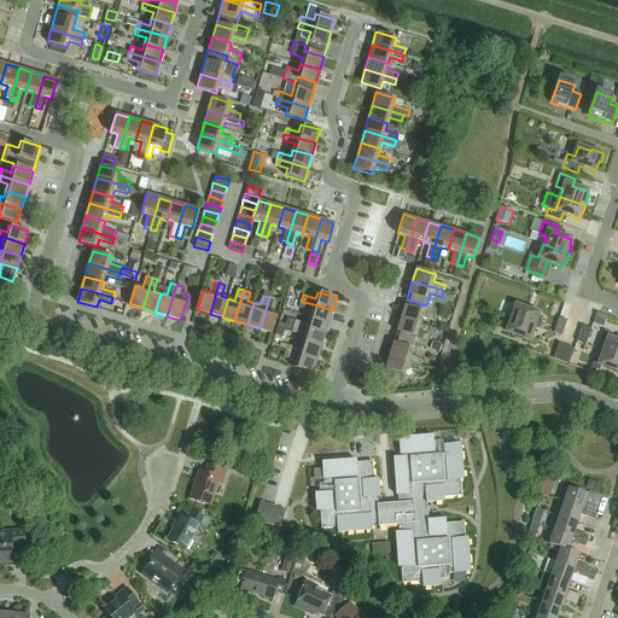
[(273,333),(279,314),(272,312),(275,299),(269,297),(260,328),(273,333)]
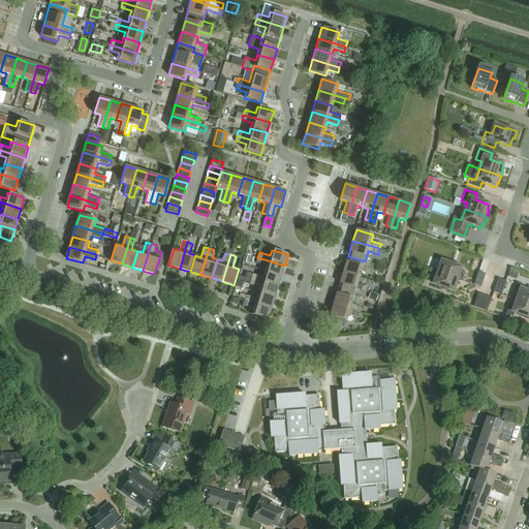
[(365,261),(348,256),(343,273),(360,278),(362,272),(371,275),(374,265),(365,261)]
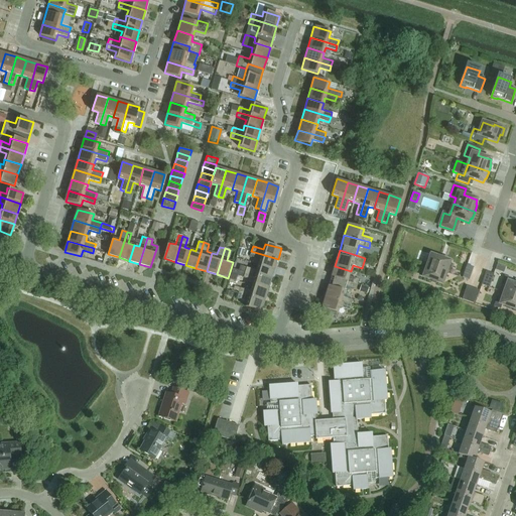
[(274,270),(278,259),(251,251),(250,256),(260,259),(258,265),(274,270)]
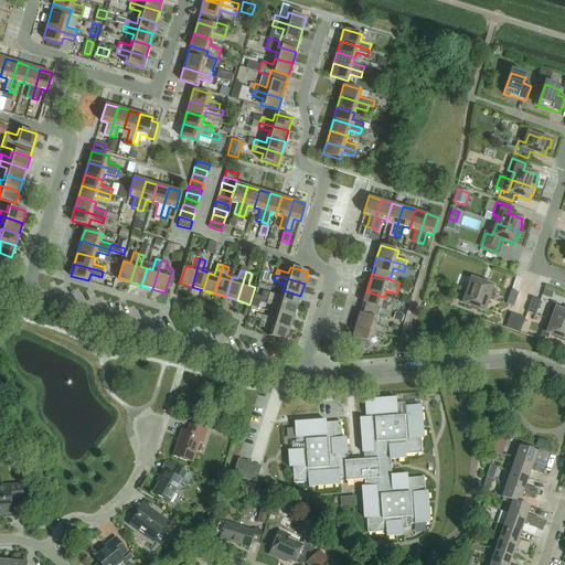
[(466,291),(489,299),(493,287),(472,279),(470,284),(469,284),(466,291)]
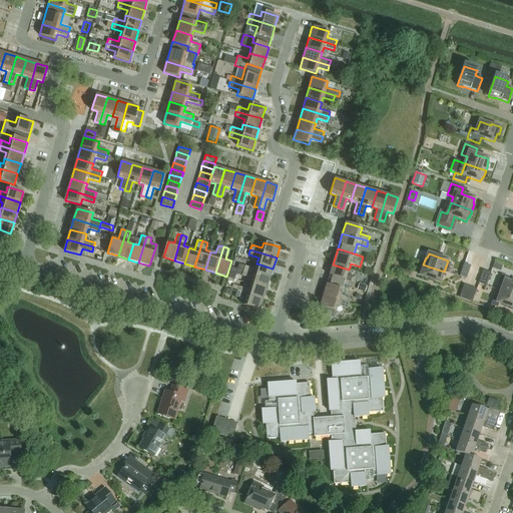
[(270,279),(273,269),(257,264),(255,269),(240,264),(239,268),(244,269),(243,271),(270,279)]
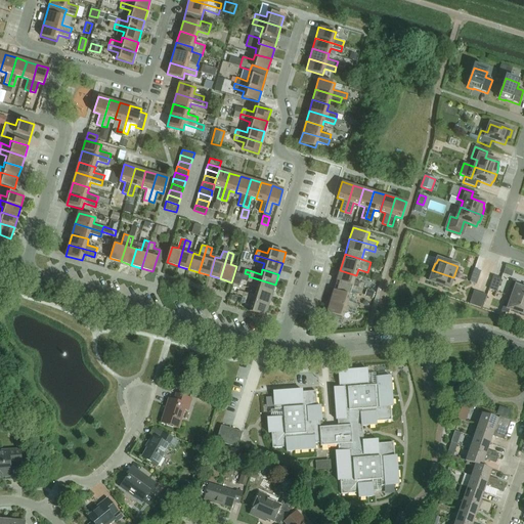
[(361,293),(364,284),(354,280),(356,275),(340,270),(336,286),(357,292),(361,293)]
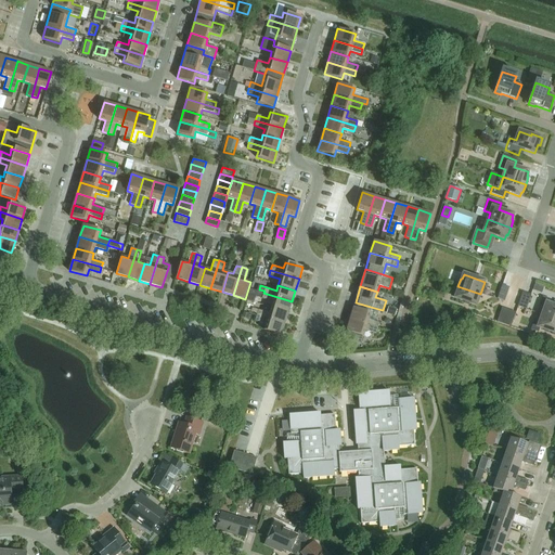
[(476,306),(480,294),(457,286),(455,294),(456,294),(455,298),(476,306)]
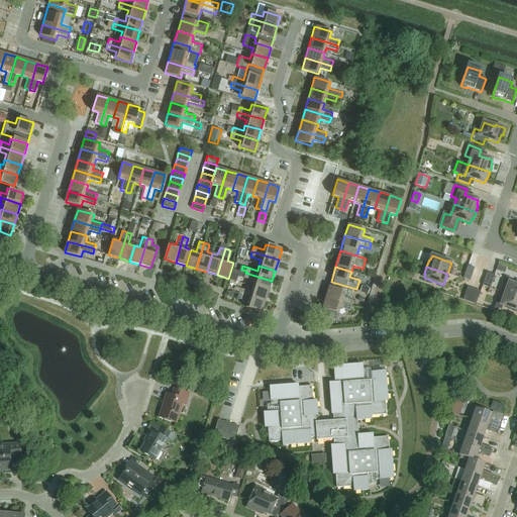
[(470,281),(474,269),(468,267),(463,279),(470,281)]
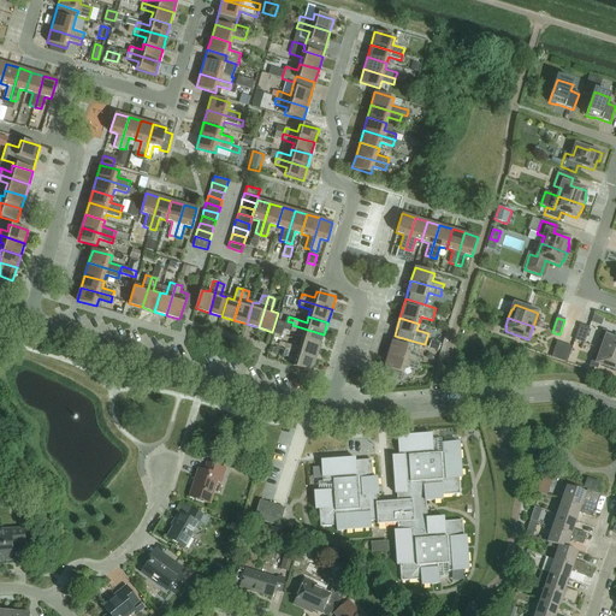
[(324,335),(292,325),(278,320),(274,333),(282,335),(284,329),(291,331),(303,335),(301,341),(320,347),(324,335)]
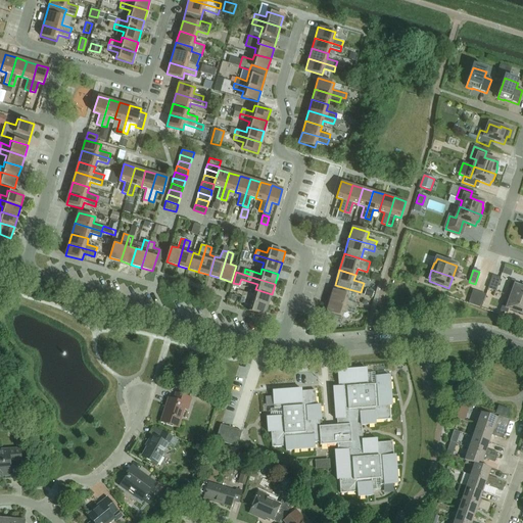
[(495,291),(501,279),(492,276),(488,289),(495,291)]
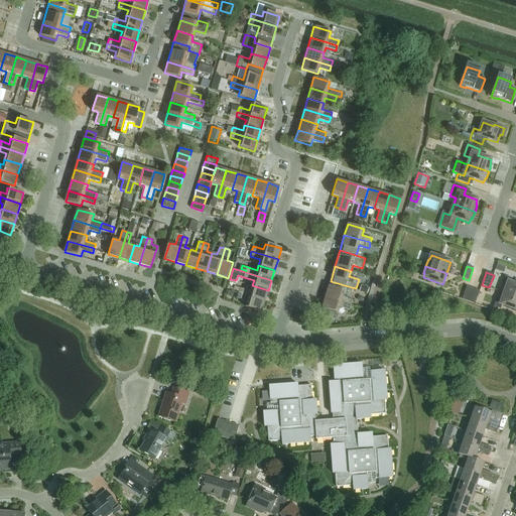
[(504,293),(515,297),(515,284),(510,282),(511,279),(505,276),(502,285),(506,287),(504,293)]
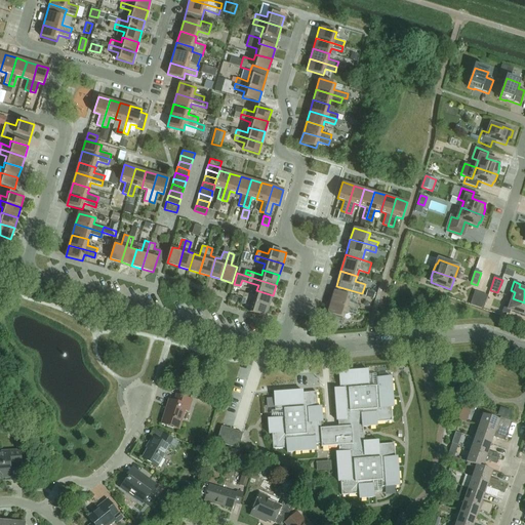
[(358,310),(359,306),(355,304),(358,292),(336,286),(331,303),(358,310)]
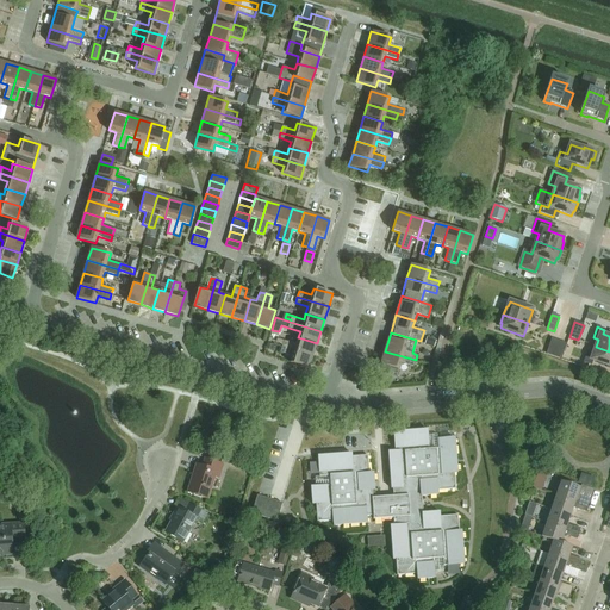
[(313,355),(317,343),(298,337),(296,344),(284,341),(282,347),(313,355)]
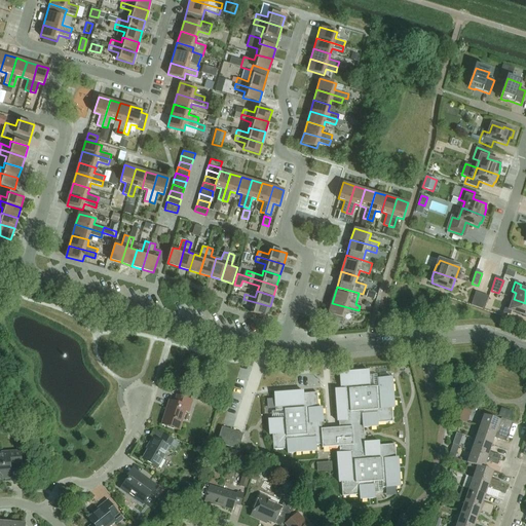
[(478,308),(482,295),(476,293),(472,306),(478,308)]
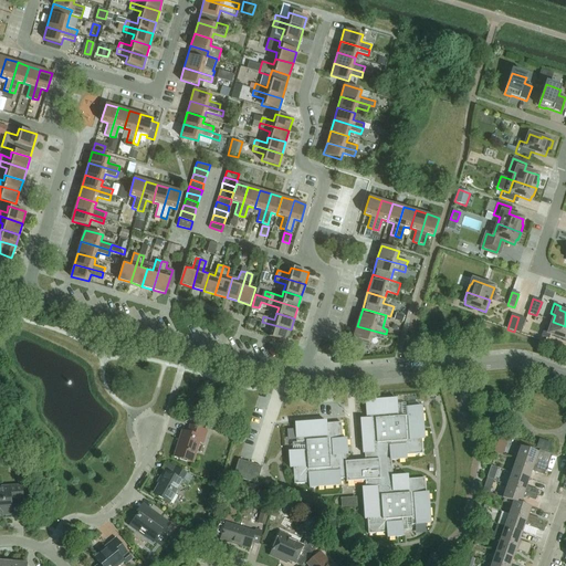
[(519,317),(514,332),(521,334),(525,320),(519,317)]
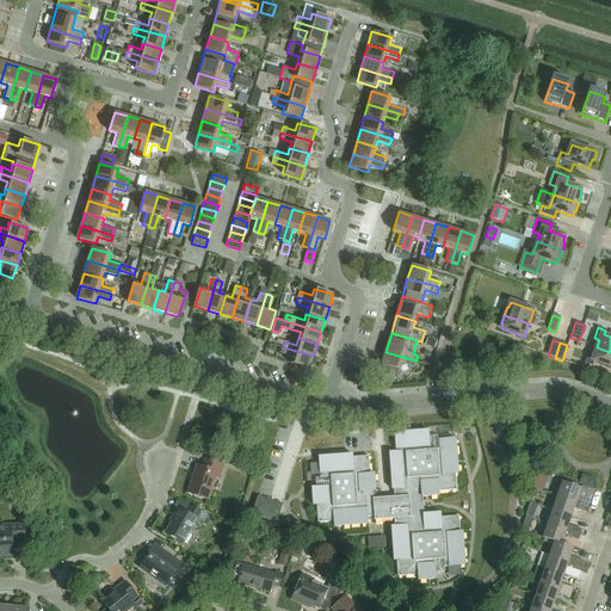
[(310,369),(314,356),(283,347),(281,353),(292,357),(291,363),(310,369)]
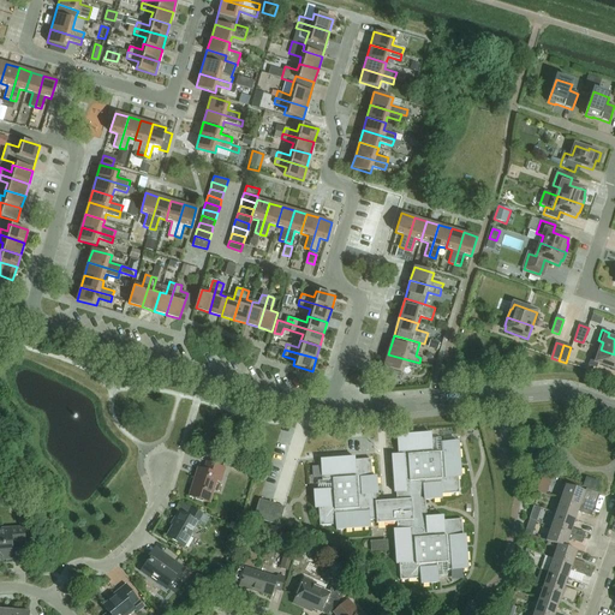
[(614,354),(601,350),(598,356),(592,353),(589,364),(596,368),(597,364),(613,369),(611,371),(614,371),(614,354)]
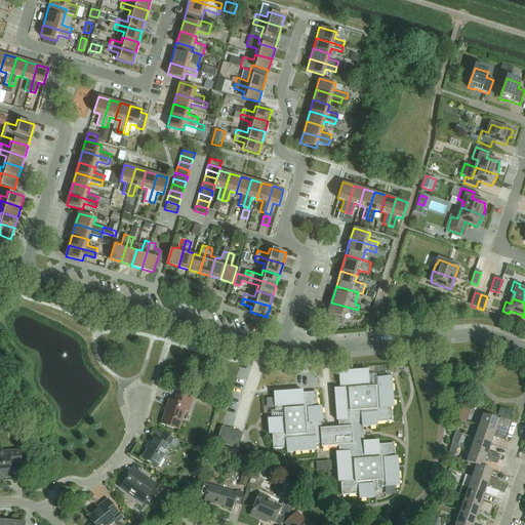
[(356,315),(358,310),(331,303),(328,313),(331,315),(329,321),(341,325),(346,312),(356,315)]
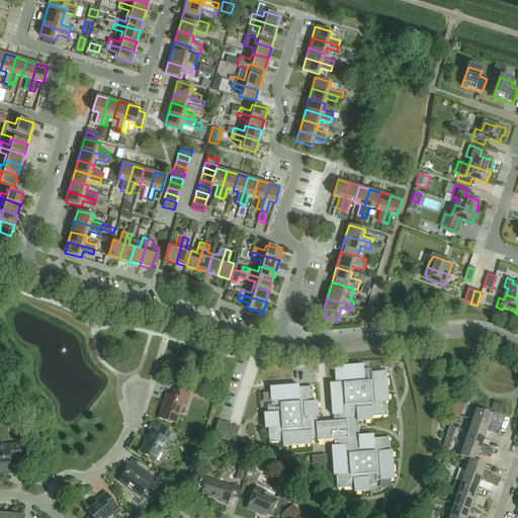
[(268,414),(264,414),(265,429),(268,428),(269,443),(283,442),(283,447),(312,445),(312,439),(317,438),(317,441),(334,440),(335,447),(332,447),(334,476),(336,476),(337,489),(354,488),(354,493),(369,492),(368,486),(376,485),(376,481),(394,480),(392,451),(390,451),(389,438),(373,439),(373,435),(359,436),(358,422),(372,421),(371,417),(374,417),(386,416),(385,403),(389,402),(386,372),(383,372),(373,373),(371,373),(371,369),(363,370),(363,365),(335,367),(336,384),(330,384),(332,416),(334,416),(334,422),(317,423),(316,417),(318,417),(317,402),(314,403),(313,387),(298,389),(298,385),(270,387),(271,405),(271,406),(267,406),(268,414)]
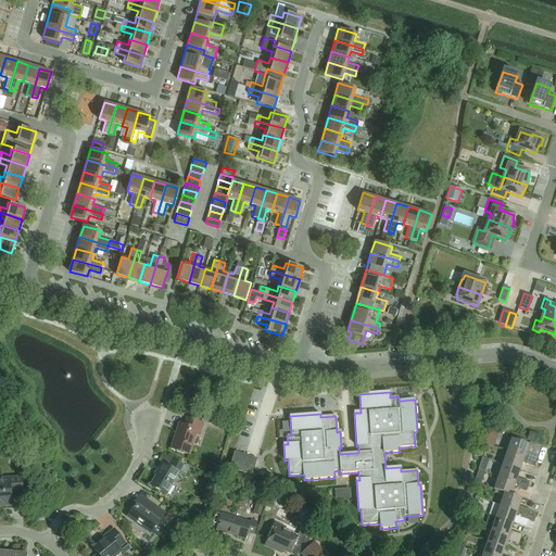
[(200,436),(203,424),(187,418),(185,426),(179,424),(171,450),(189,455),(196,434),(200,436)]
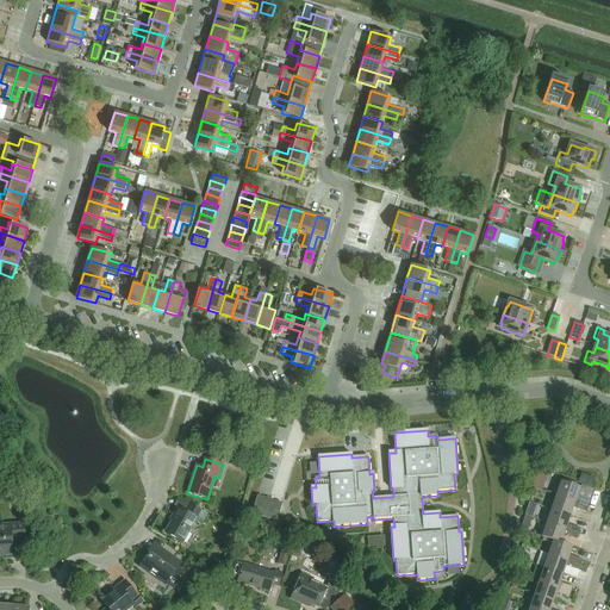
[(591,489),(595,479),(582,474),(578,484),(591,489)]
